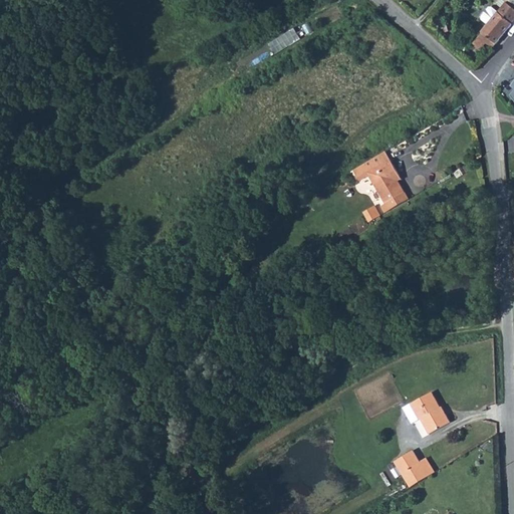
[(481,32),(482,33),(496,45),(513,24),(513,23),(513,21),(513,0),(499,0),(497,3),(501,8),(481,32)]
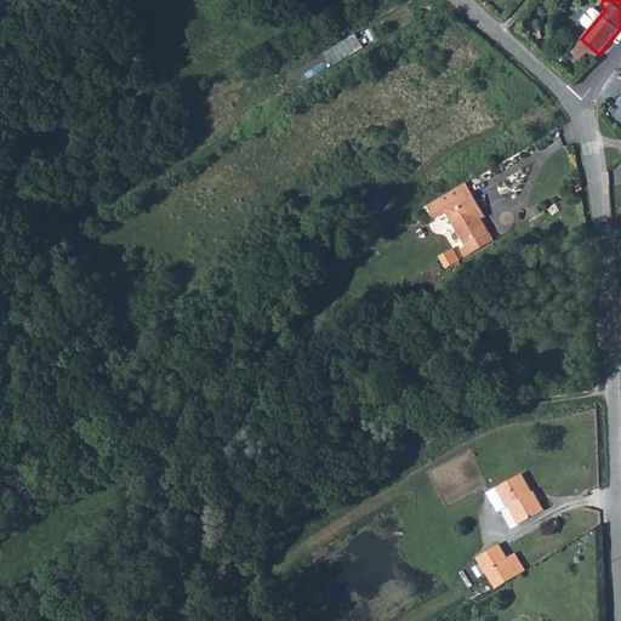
[(599,55),(582,40),(573,51),(582,58),(588,51),(598,56),(599,55)]
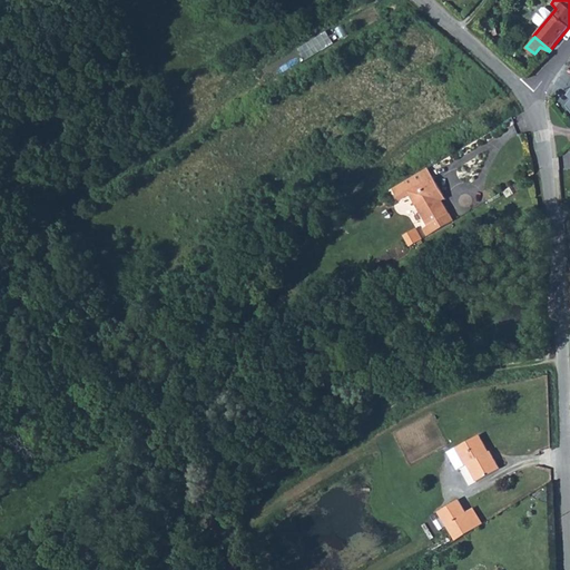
[(420,227),(424,235),(451,220),(440,200),(438,203),(434,197),(440,194),(425,167),(391,187),(399,199),(408,194),(424,224),(420,227)]
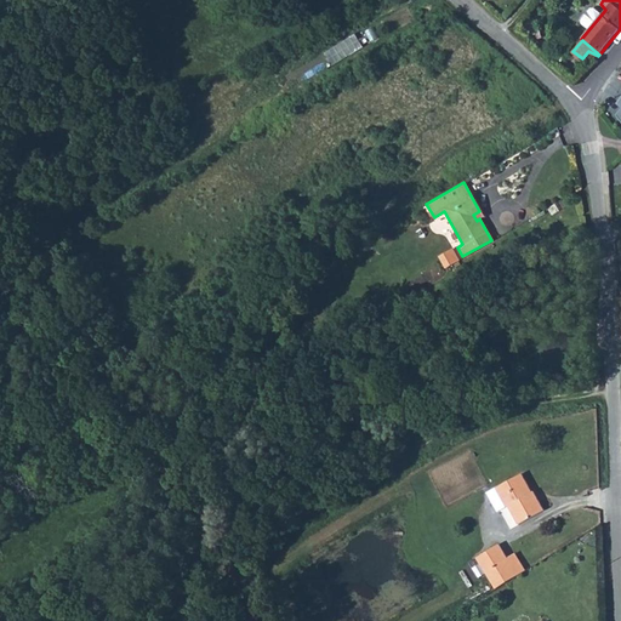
[(507,507),(510,506),(519,524),(543,510),(536,496),(534,491),(533,491),(522,473),(486,494),(496,513),(507,507)]
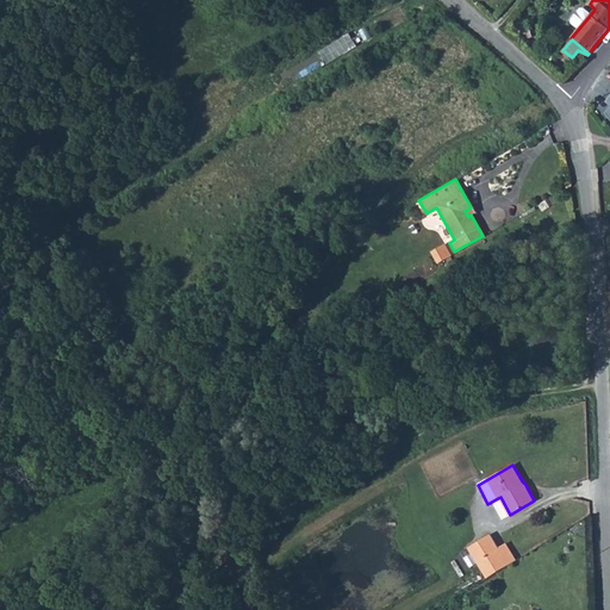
[(491,535),(468,547),(478,562),(499,549),(491,535)]
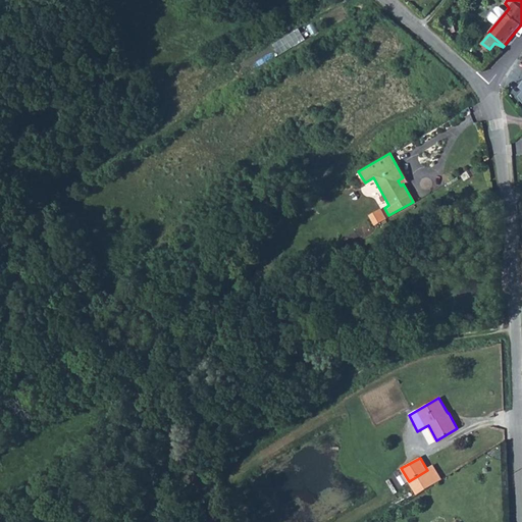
[(427,470),(409,481),(417,494),(441,479),(433,466),(427,470)]
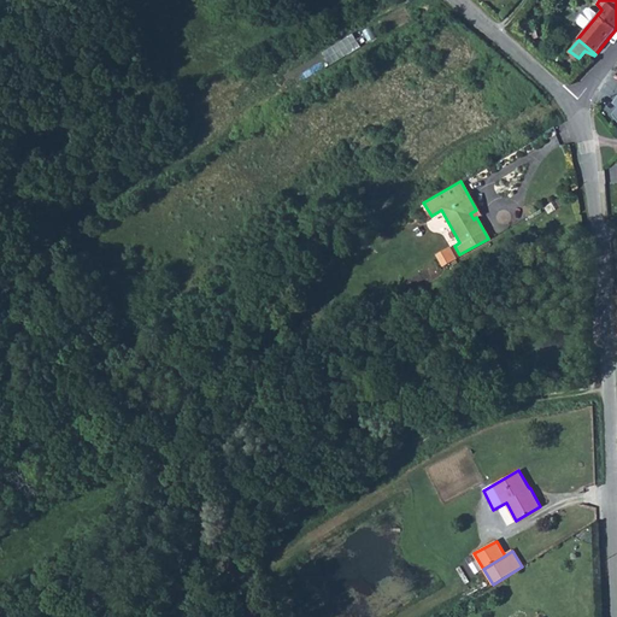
All buildings are outlined.
